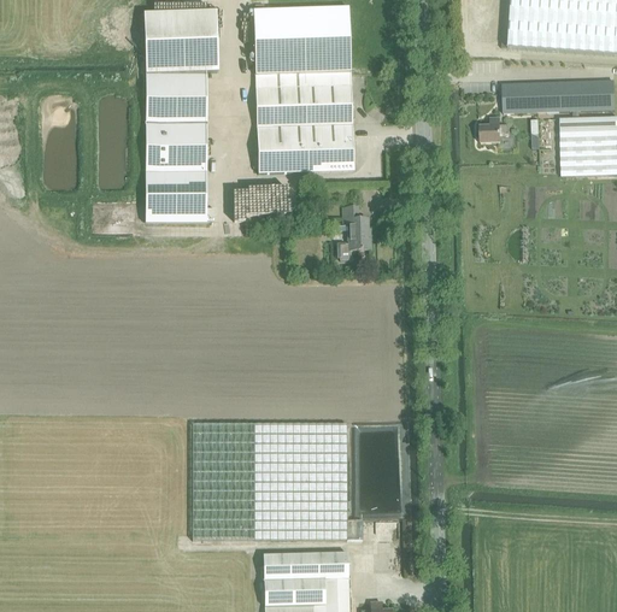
[(504,0),(501,46),(616,52),(616,0),(504,0)]
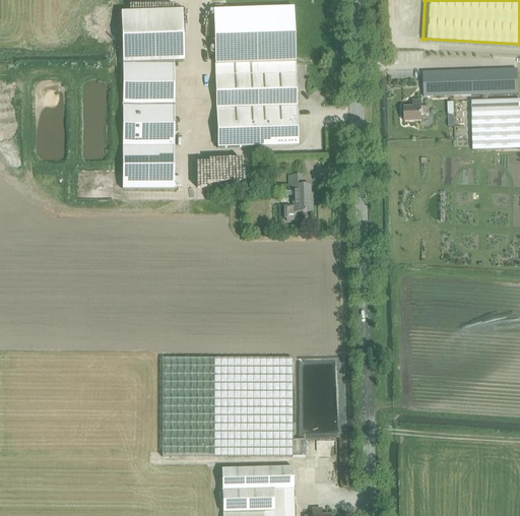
[(213,6),(215,54),(216,129),(213,129),(213,139),(217,139),(217,144),(298,142),(295,4),(213,6)]
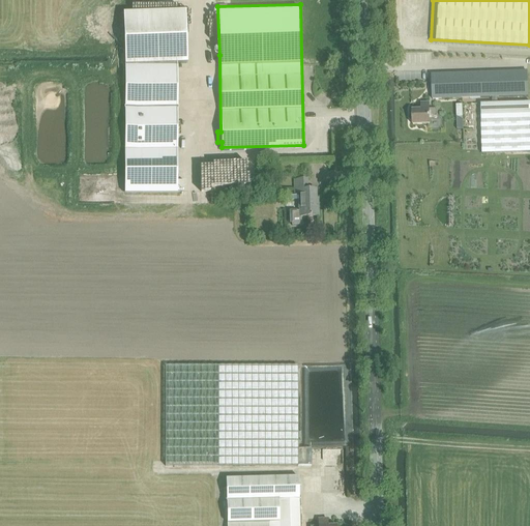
[(129,11),(124,187),(180,186),(178,62),(192,62),(188,9),(129,11)]
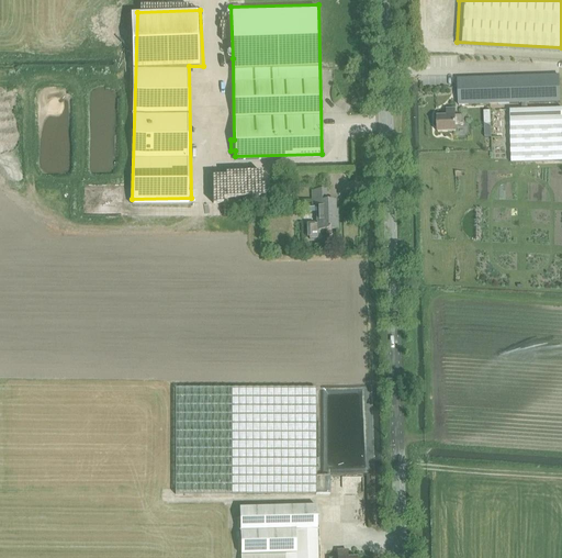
[(502,75),(458,76),(458,101),(502,100),(502,75)]
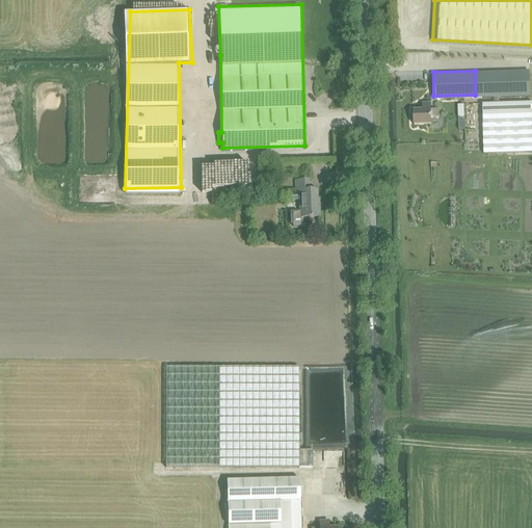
[(35,79),(35,131),(63,131),(63,117),(53,117),(53,111),(60,111),(60,79),(35,79)]
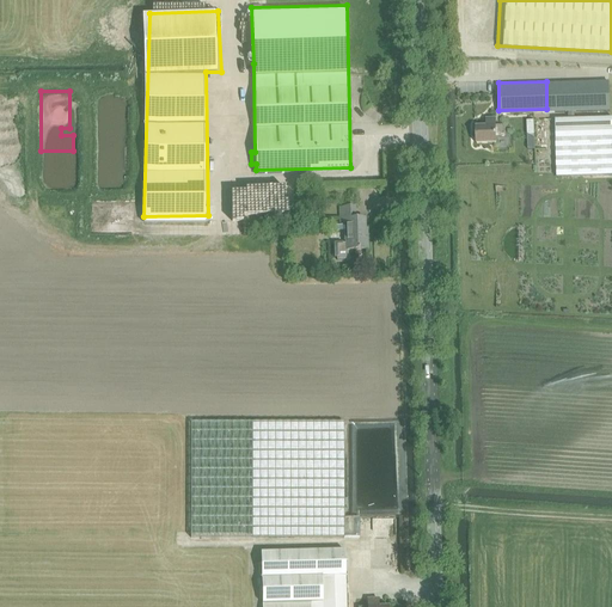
[(611,114),(610,115),(555,116),(557,165),(557,173),(611,171),(611,114)]
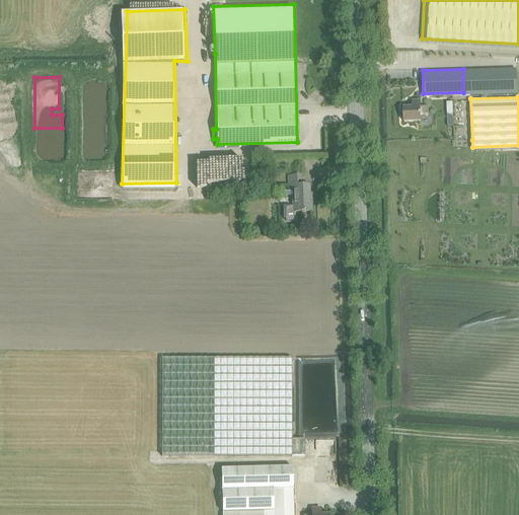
[(412,100),(412,106),(402,106),(403,121),(420,121),(420,115),(428,115),(428,106),(420,106),(420,99),(412,100)]
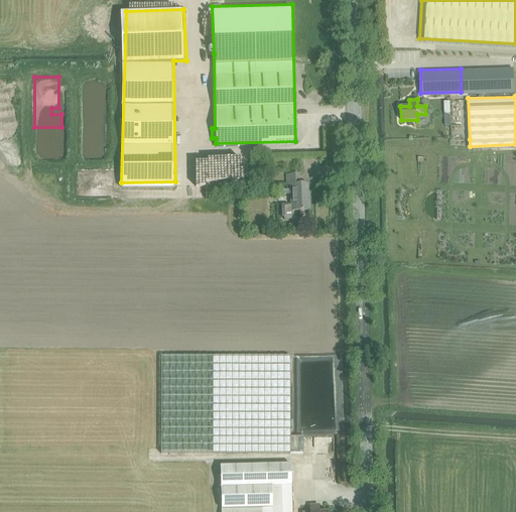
[(286,172),(286,186),(290,186),(291,208),(308,208),(308,196),(307,196),(307,181),(299,181),(299,171),(286,172)]
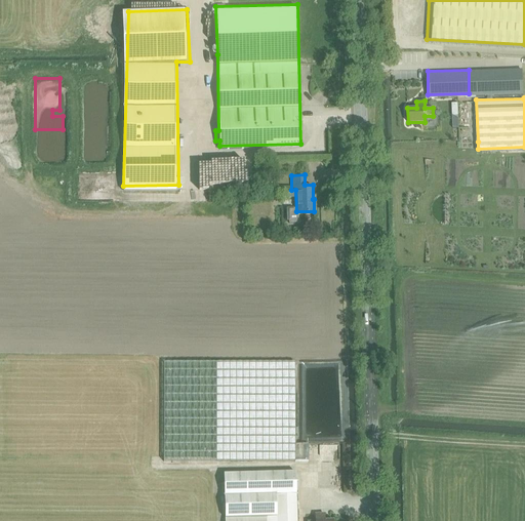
[(165,359),(165,457),(294,457),(294,359),(165,359)]
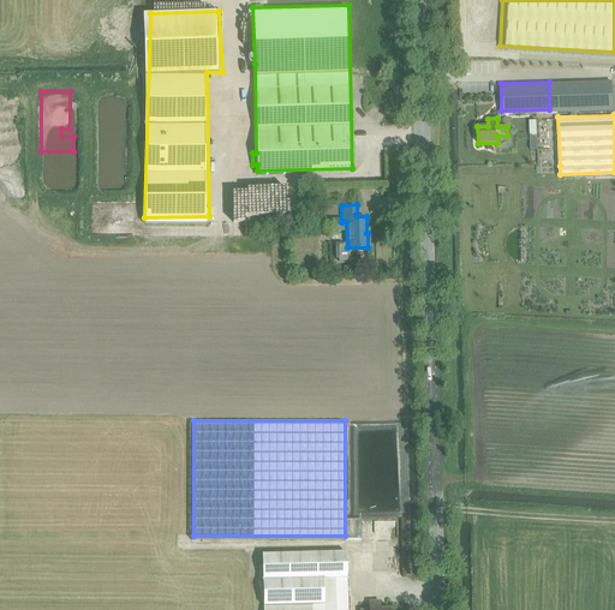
[(275,551),(263,551),(263,609),(347,609),(347,575),(347,550),(346,549),(275,551)]
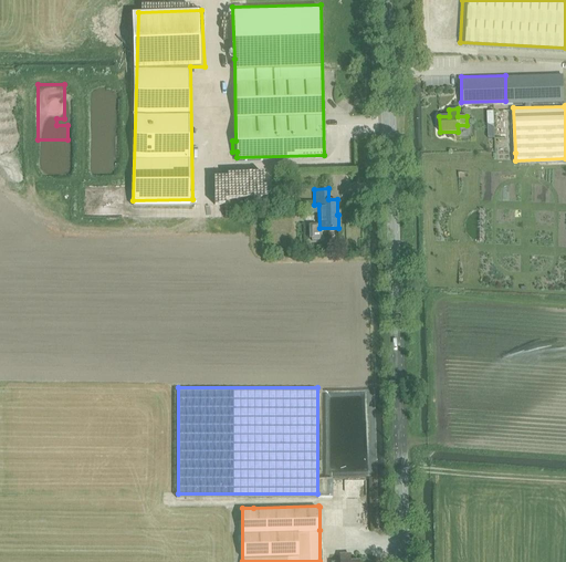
[(352,551),(341,551),(341,558),(332,558),(332,561),(360,561),(360,557),(352,557),(352,551)]
